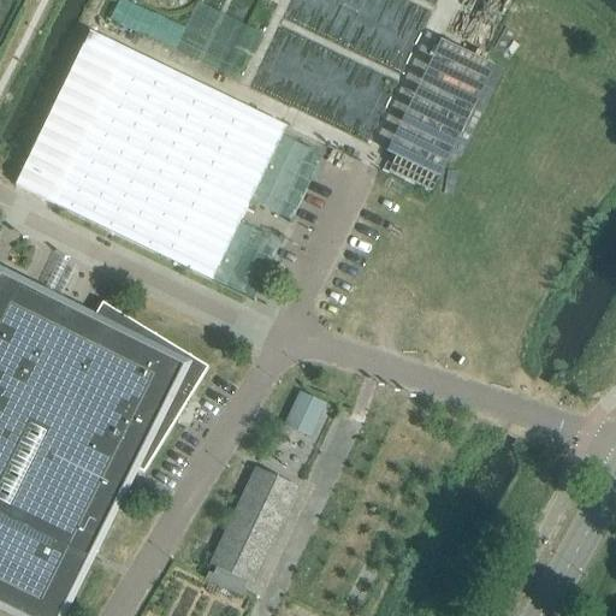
[(529,21),(487,0),(468,0),(414,113),(471,141),(529,21)]
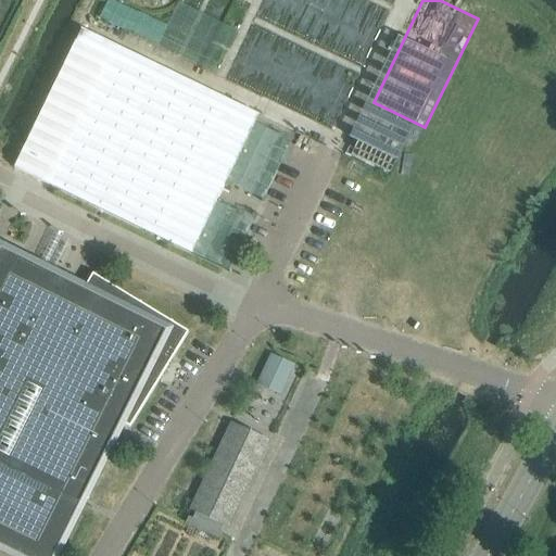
[(14,168),(174,247),(236,119),(75,42),(14,168)]
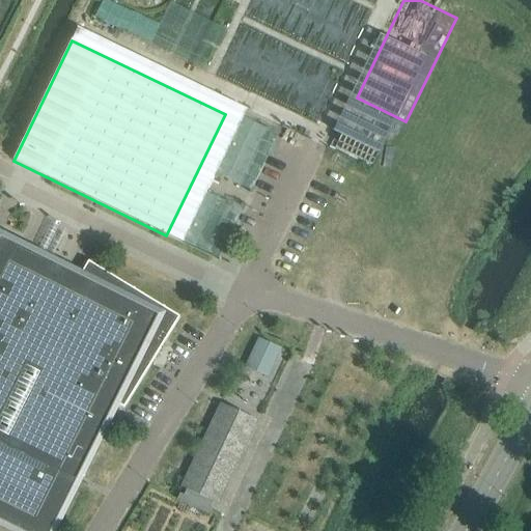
[(0,523),(16,530),(52,530),(113,411),(111,410),(115,403),(124,410),(180,318),(88,262),(80,277),(64,269),(65,268),(0,235),(0,523)]
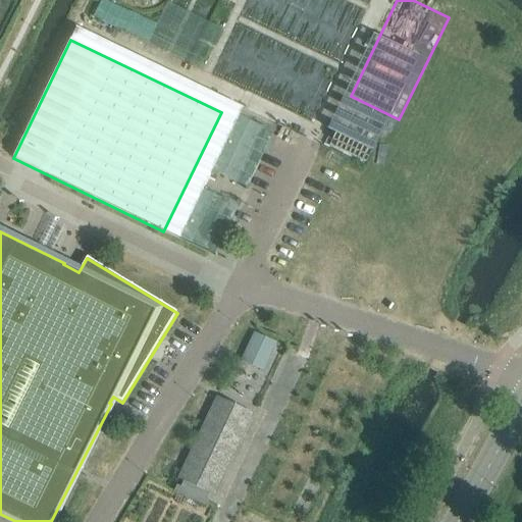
[(240,363),(263,373),(276,343),(254,332),(240,363)]
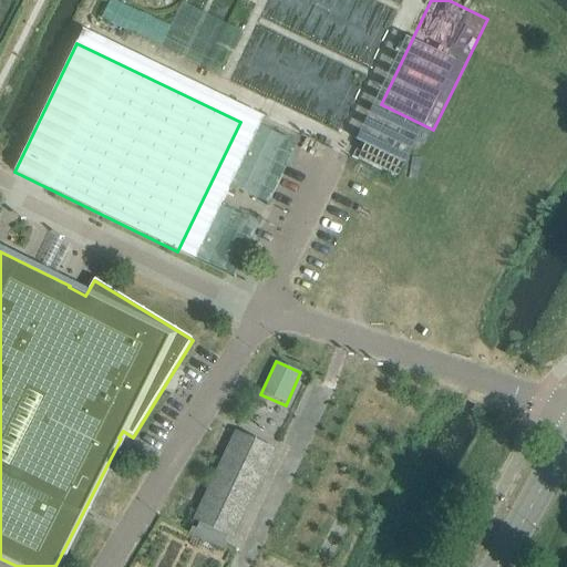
[(274,451),(236,433),(195,519),(202,523),(197,531),(193,528),(191,534),(225,549),(227,545),(223,544),(227,534),(233,537),(274,451)]
